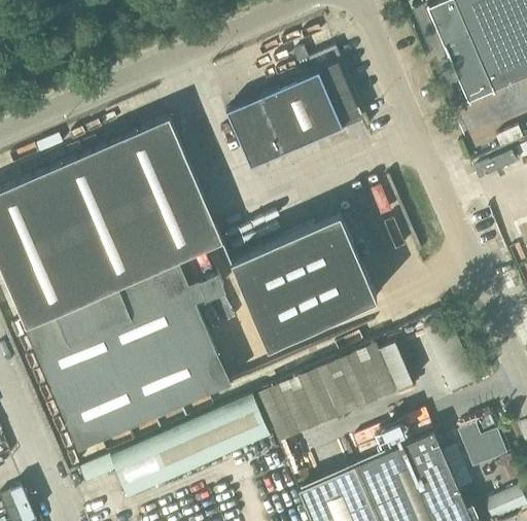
[(468,105),(526,79),(526,0),(453,0),(427,11),(468,105)]
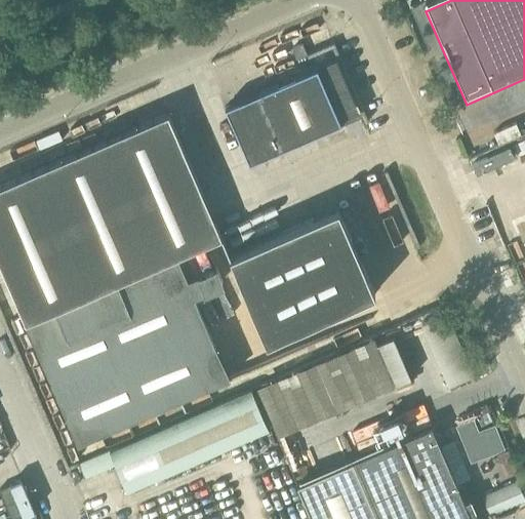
[(307,48),(297,52),(303,63),(312,58),(307,48)]
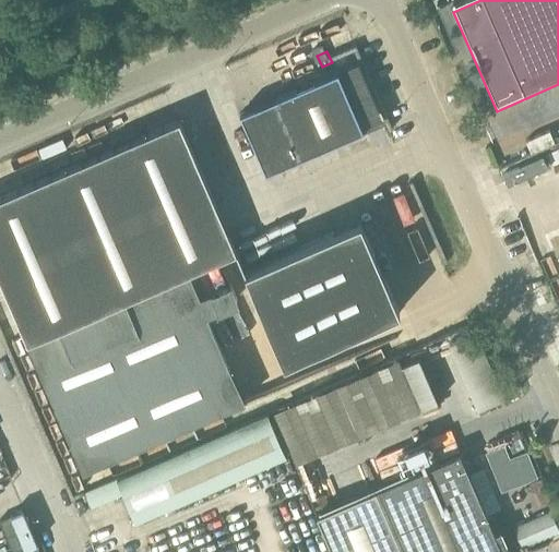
[(339,78),(240,120),(265,180),(364,138),(339,78)]
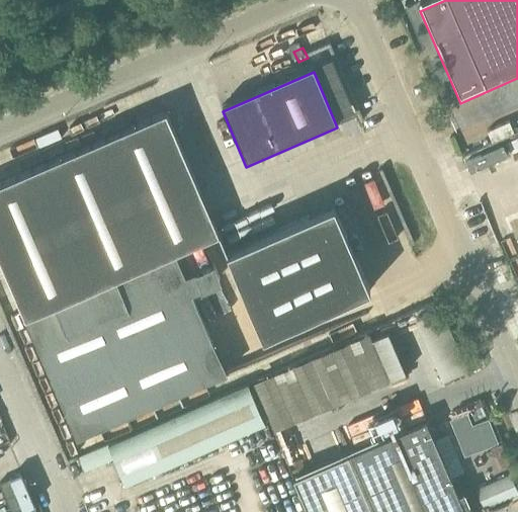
[(175,260),(187,255),(186,254),(219,240),(166,117),(0,189),(0,264),(25,324),(26,325),(175,260)]
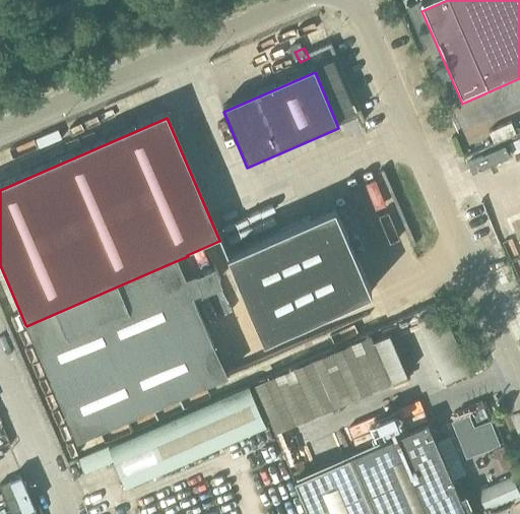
[(519,156),(519,141),(508,147),(514,161),(519,156)]
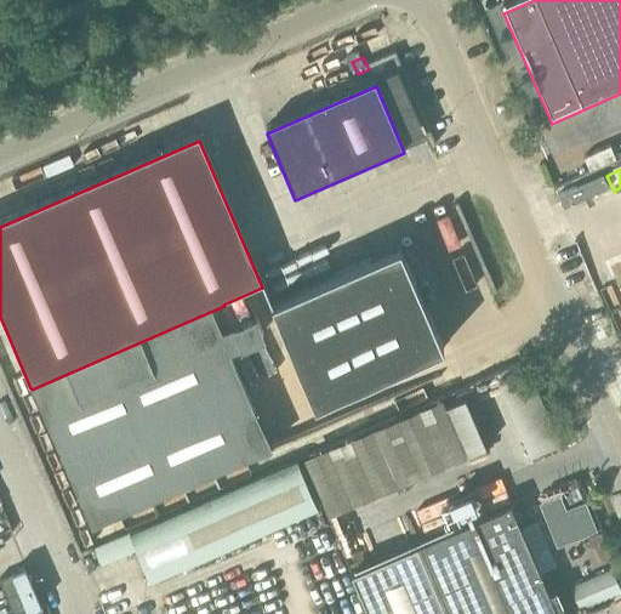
[(558,197),(565,212),(609,193),(602,177),(558,197)]
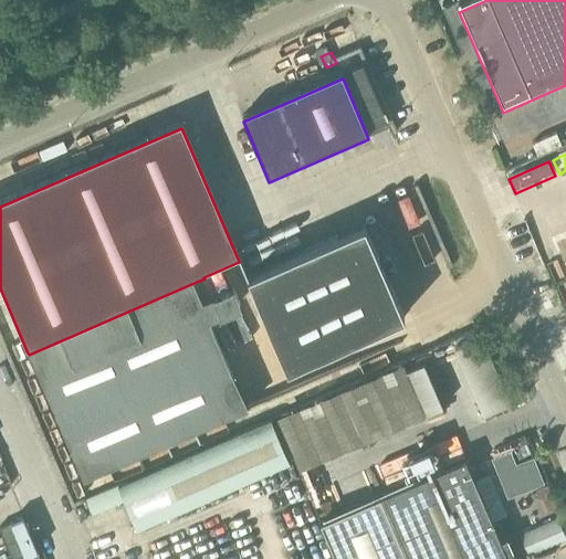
[(405,323),(365,231),(248,282),(282,362),(299,369),(405,323)]
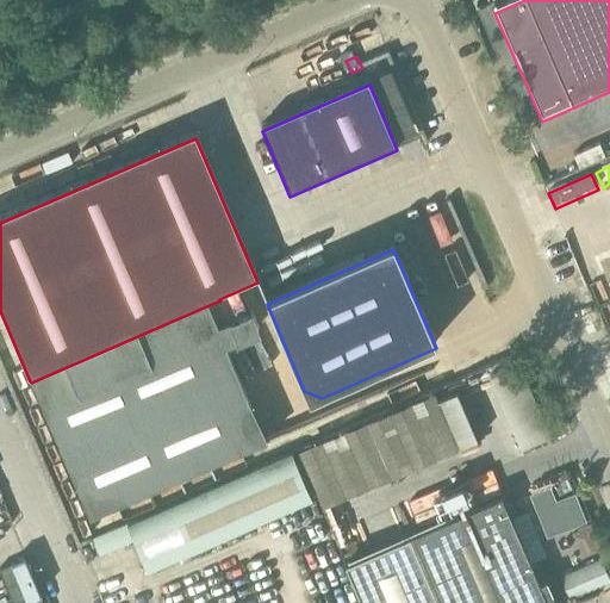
[(29,383),(91,526),(268,448),(228,353),(262,339),(261,337),(253,318),(218,334),(206,306),(31,383),(30,381),(29,383)]
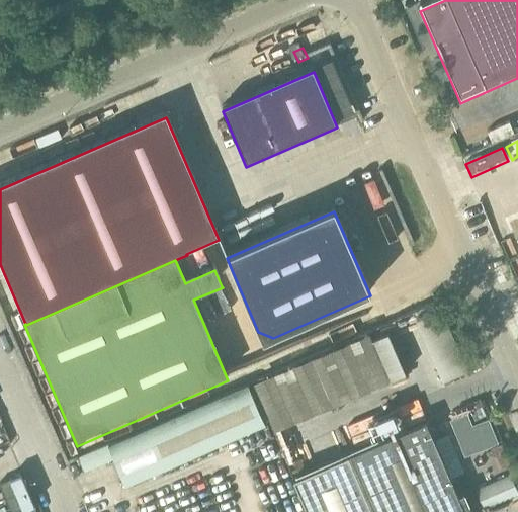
[(126,490),(266,429),(248,389),(79,461),(85,476),(114,462),(126,490)]
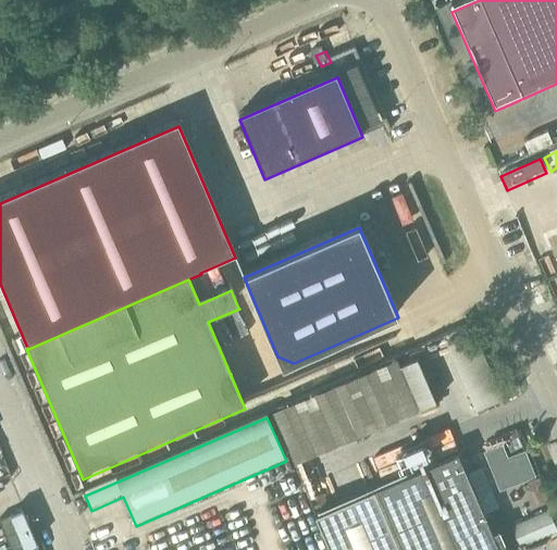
[(504,451),(485,459),(500,497),(537,482),(527,455),(509,463),(504,451)]
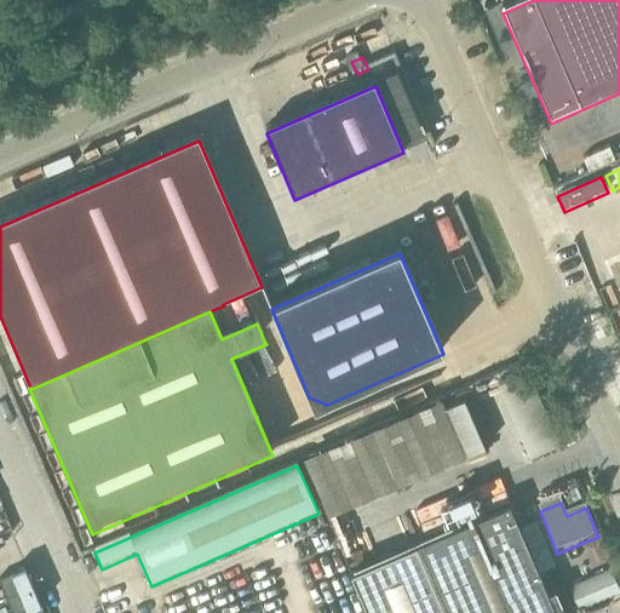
[(554,612),(549,600),(510,510),(419,550),(446,612),(554,612)]
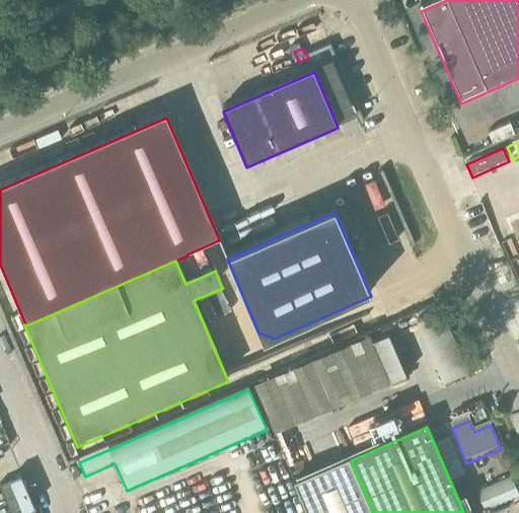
[(371,512),(349,461),(294,485),(306,512),(371,512)]
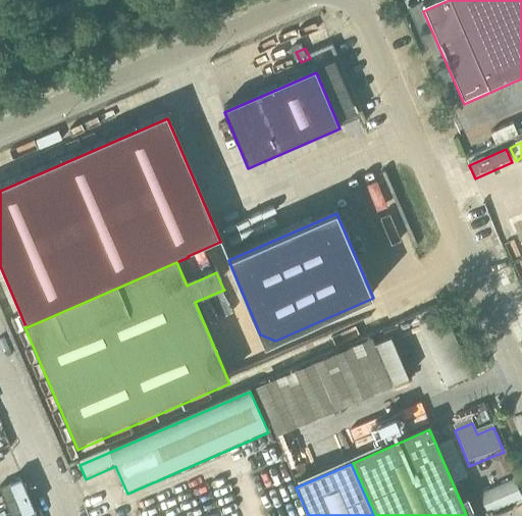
[(0,494),(9,515),(30,515),(35,513),(22,483),(0,493),(0,494)]
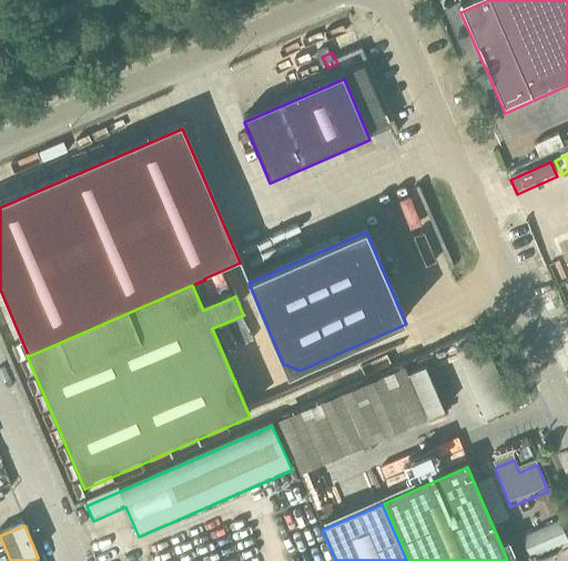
[(495,530),(503,547),(514,542),(507,526),(495,530)]
